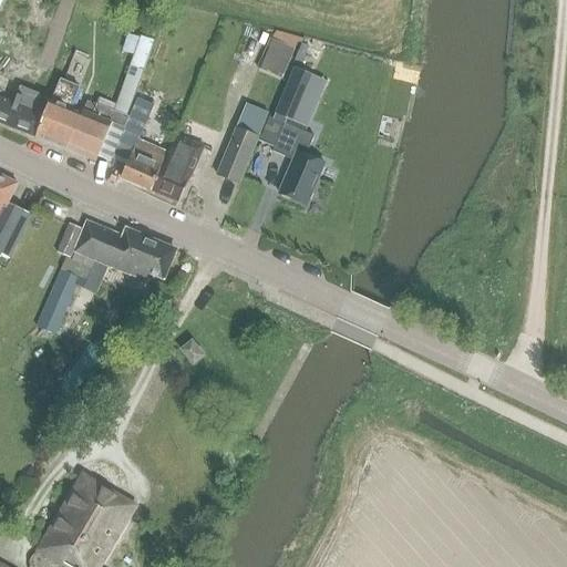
[(115,104),(112,111),(126,115),(143,70),(153,41),(140,35),(130,65),(115,104)]
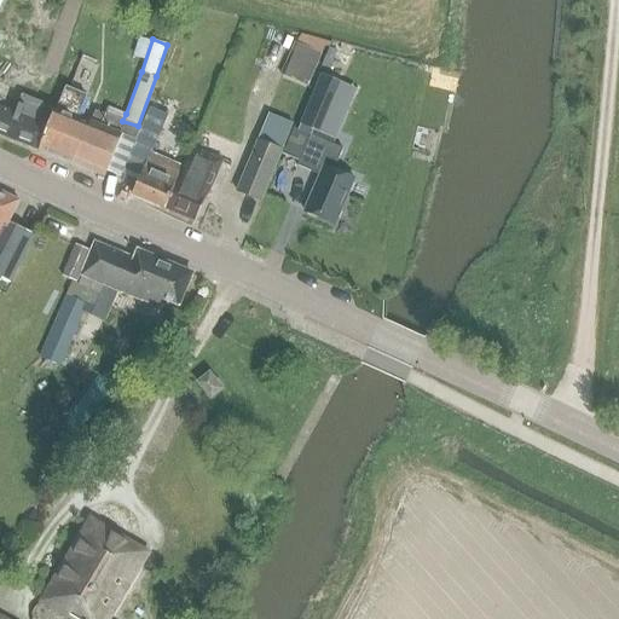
[(294,42),(279,75),(307,86),(322,53),(320,53),(295,42),(294,42)]
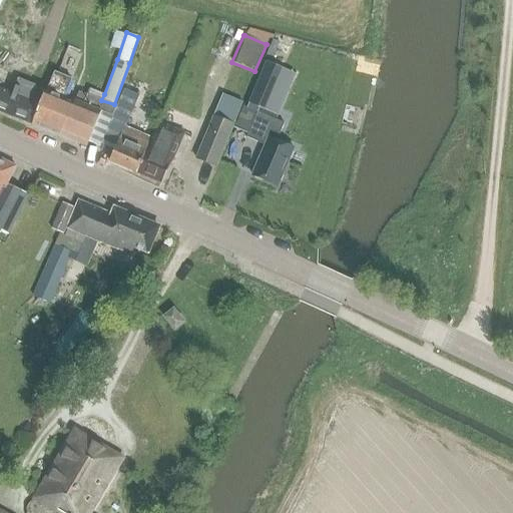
[(258,108),(265,110),(283,68),(266,61),(247,102),(248,103),(246,107),(257,111),(258,108)]
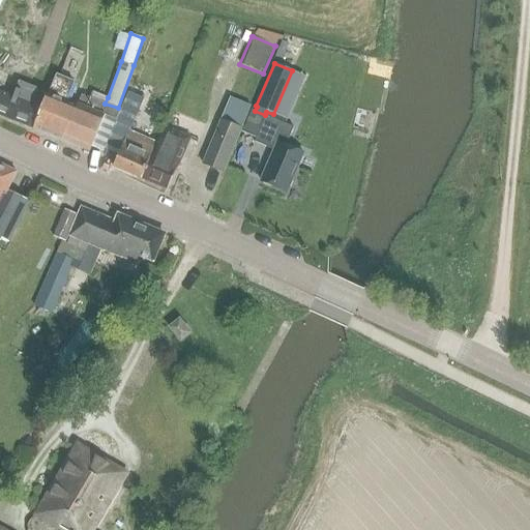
[(45,99),(33,128),(89,151),(90,147),(104,115),(115,119),(115,118),(117,119),(121,110),(118,108),(105,104),(89,96),(89,97),(85,108),(81,106),(83,101),(79,100),(77,105),(76,107),(65,102),(74,82),(55,74),(47,94),(46,94),(45,99)]
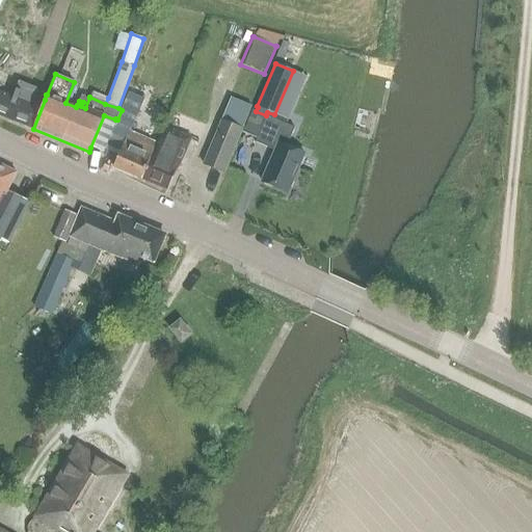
[(0,82),(0,115),(33,129),(45,100),(46,95),(47,94),(35,88),(18,81),(16,88),(0,82)]
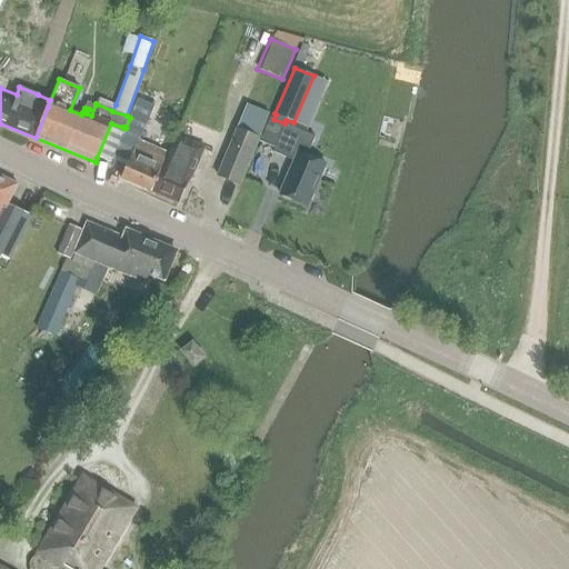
[(123,128),(108,162),(109,163),(125,170),(120,179),(150,191),(167,155),(155,149),(138,141),(141,135),(153,106),(138,99),(130,118),(126,128),(123,127),(123,128)]
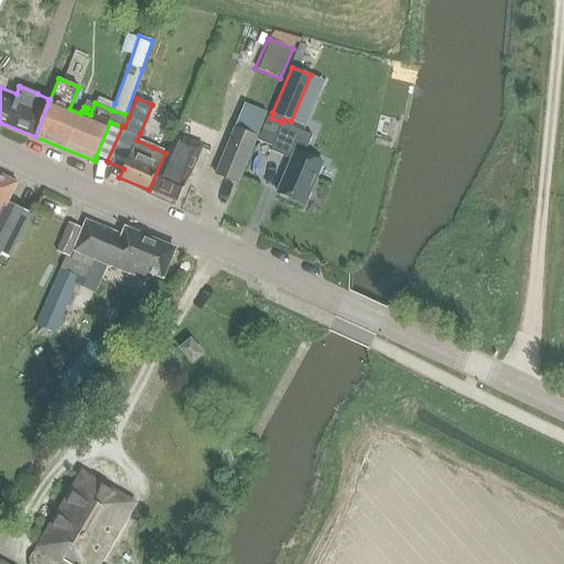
[(312,136),(282,122),(271,118),(267,117),(257,141),(272,148),(270,151),(290,160),(277,192),(305,204),(322,164),(303,155),(312,136)]
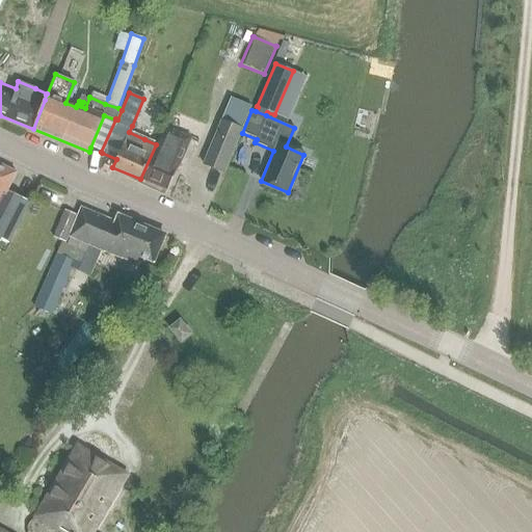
[(220,121),(203,164),(223,173),(241,130),(220,121)]
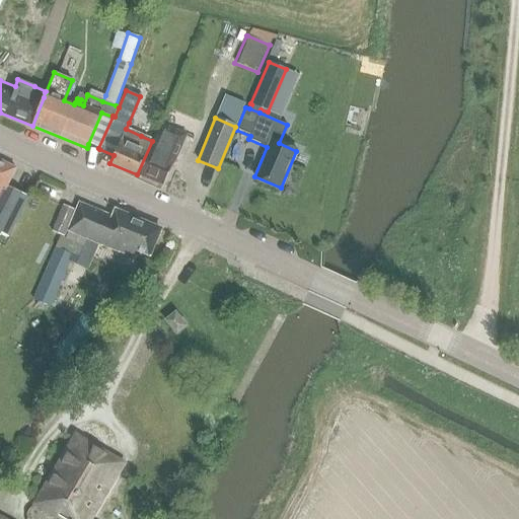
[(152,141),(137,174),(163,186),(178,151),(186,135),(160,125),(153,141),(152,141)]
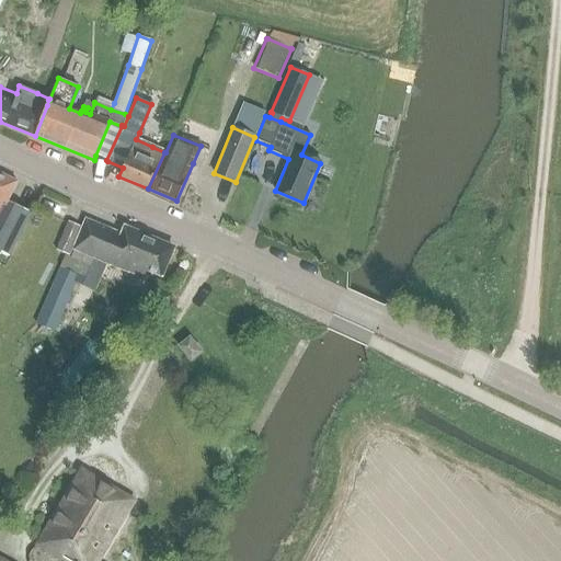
[(0,173),(0,203),(4,206),(7,202),(16,182),(0,173)]
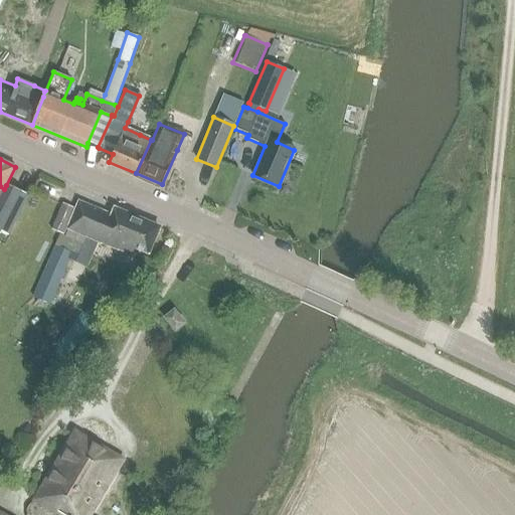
[(0,197),(0,230),(8,235),(28,196),(6,185),(4,189),(0,197)]
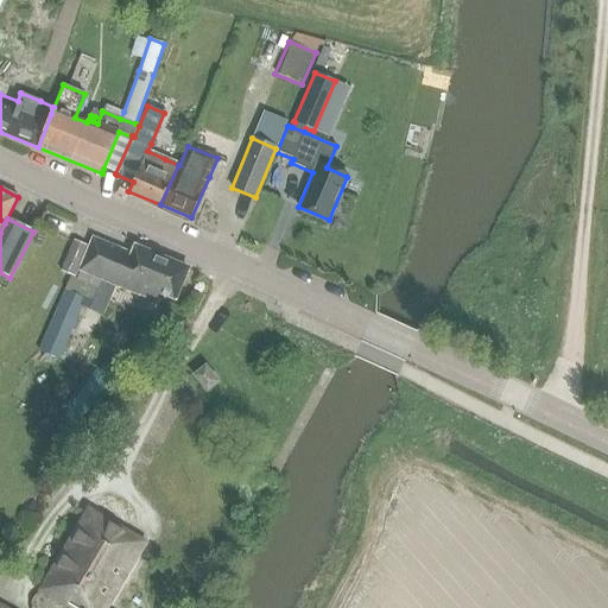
[(173,299),(187,270),(134,247),(132,255),(93,239),(80,270),(80,271),(76,279),(99,289),(102,280),(154,301),(158,292),(173,299)]
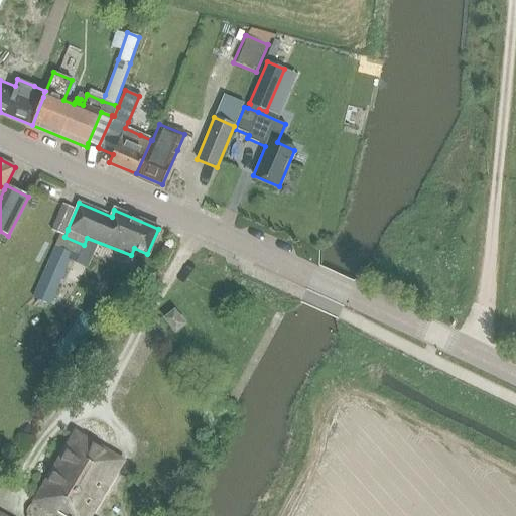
[(75,209),(61,204),(50,230),(59,234),(63,236),(75,209)]
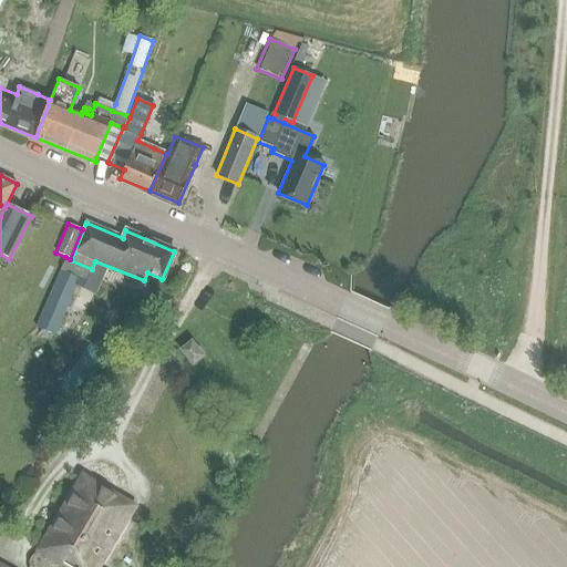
[(70,259),(65,257),(34,327),(54,336),(80,279),(86,281),(92,269),(71,260),(69,259),(70,259)]
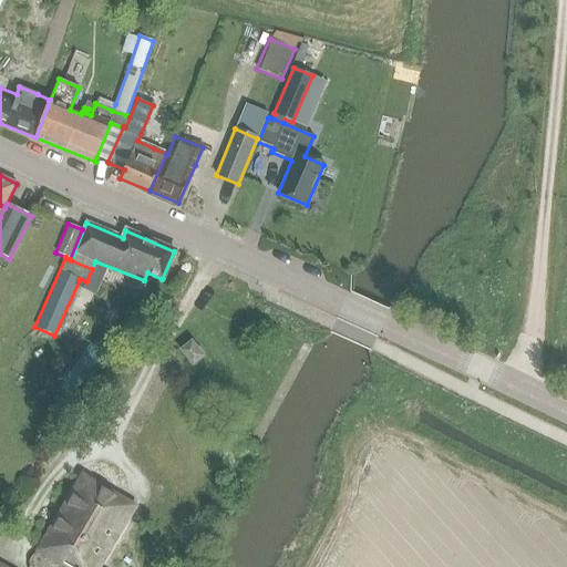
[(84,399),(105,351),(86,343),(65,391),(84,399)]
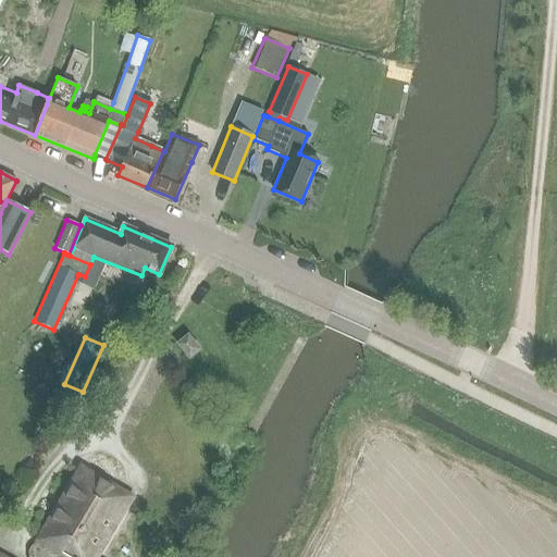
[(189,357),(198,350),(187,337),(178,344),(189,357)]
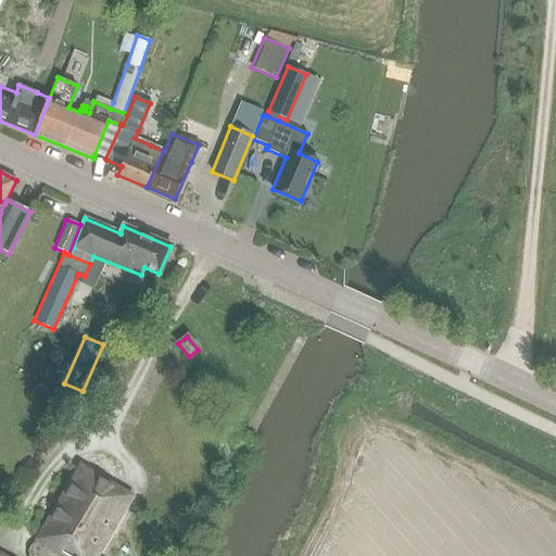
[(97,555),(133,496),(80,466),(36,540),(62,555),(97,555)]
